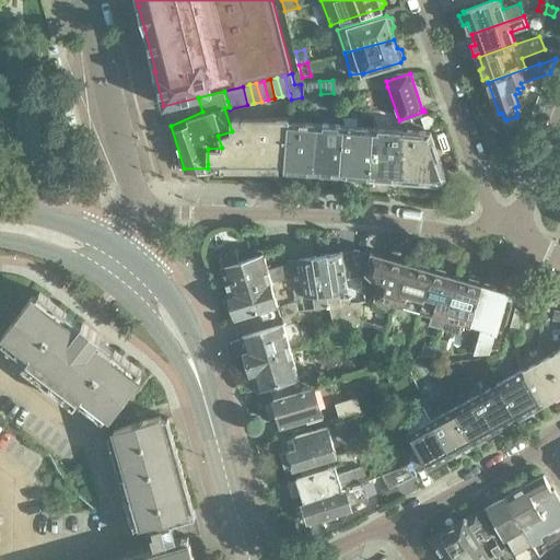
[(424,128),(435,125),(431,115),(421,118),(424,128)]
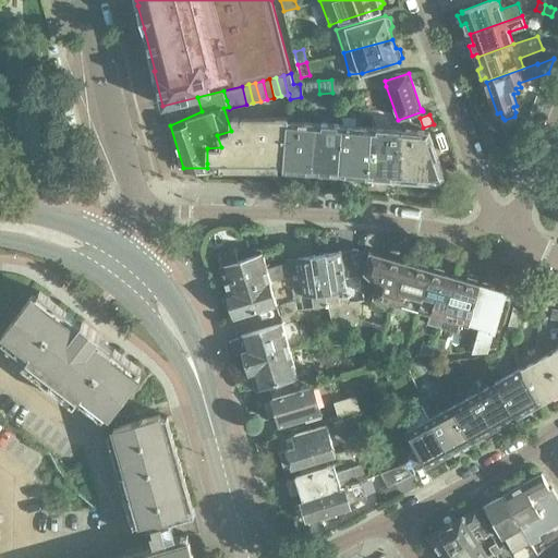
[(207,148),(207,164),(221,164),(221,169),(277,169),(277,164),(283,164),(288,118),(242,117),(242,122),(241,122),(241,120),(238,117),(233,117),(230,121),(231,131),(217,135),(221,147),(207,148)]
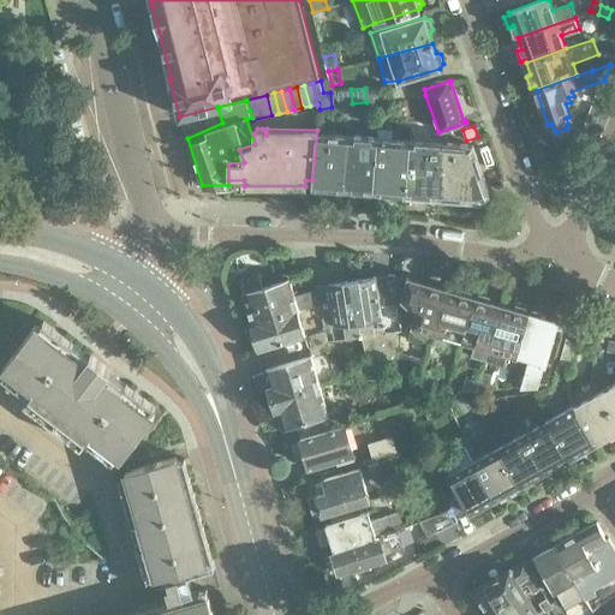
[(405,195),(411,139),(392,138),(392,130),(376,129),(378,137),(374,192),(405,195)]
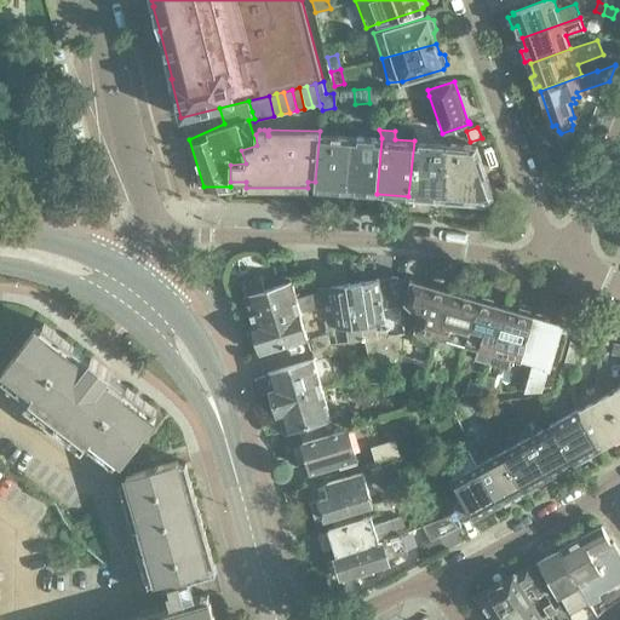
[(320,131),(315,182),(315,188),(346,190),(350,136),(321,133),(320,131)]
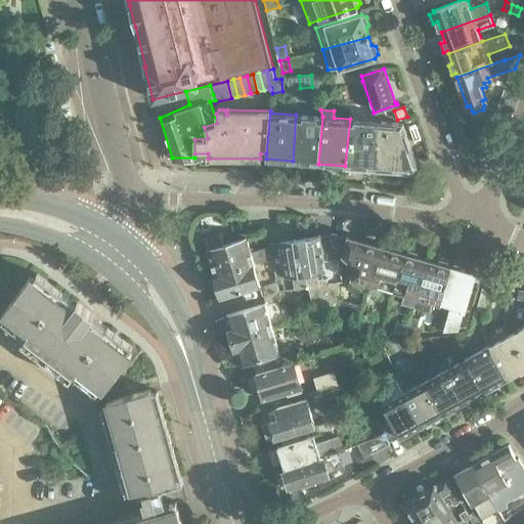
[(322,117),(296,115),(293,161),(318,164),(322,117)]
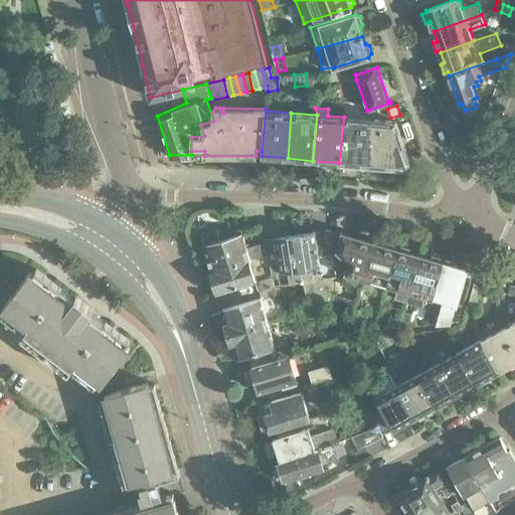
[(369,119),(344,117),(339,163),(365,165),(369,119)]
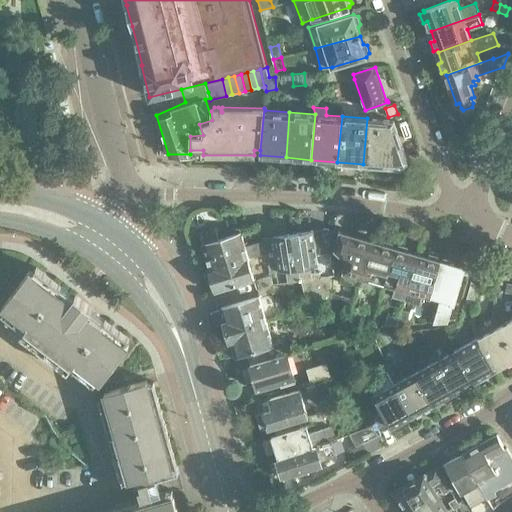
[(367,118),(363,164),(401,167),(407,161),(394,120),(367,118)]
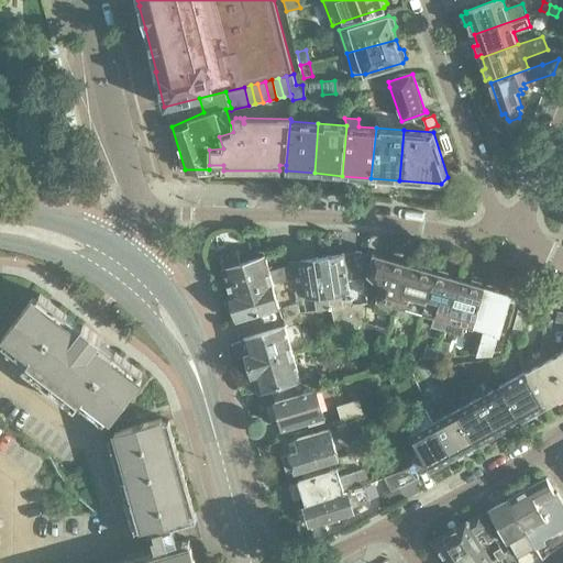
[(355,252),(363,280),(371,278),(372,276),(384,286),(377,307),(395,312),(409,265),(374,255),(373,255),(359,251),(355,252)]
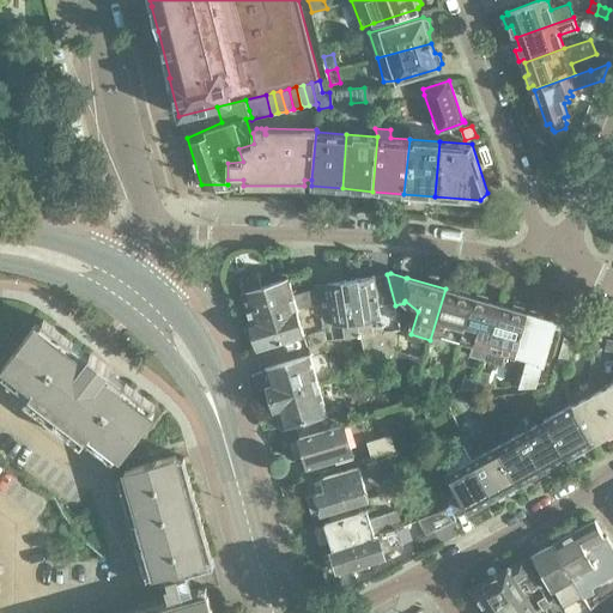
[(395,305),(387,274),(374,277),(374,275),(350,279),(358,335),(372,333),(396,331),(400,329),(395,305)]
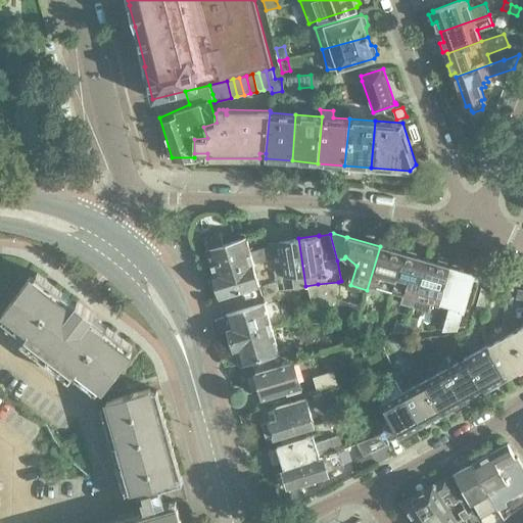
[(268,246),(250,250),(247,237),(223,244),(221,236),(205,240),(208,248),(206,249),(214,273),(251,263),(271,256),(268,246)]
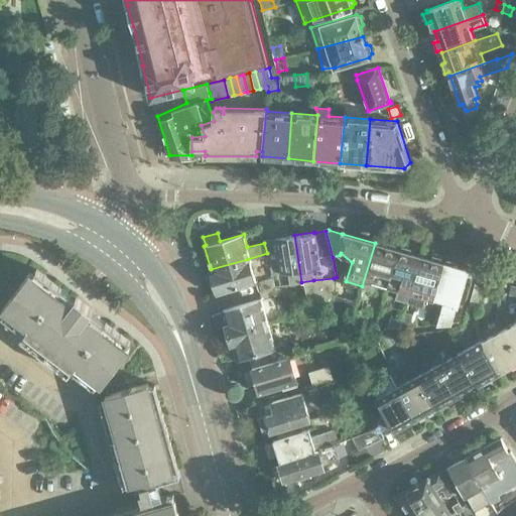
[(301,284),(294,235),(265,239),(272,274),(286,271),(288,271),(290,283),(290,285),(301,284)]
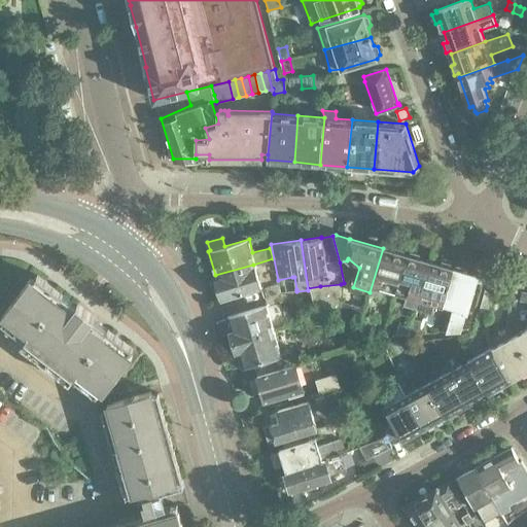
[(405,251),(403,249),(395,246),(393,248),(392,251),(383,248),(370,292),(370,293),(381,296),(384,287),(395,290),(406,255),(403,254),(405,251)]
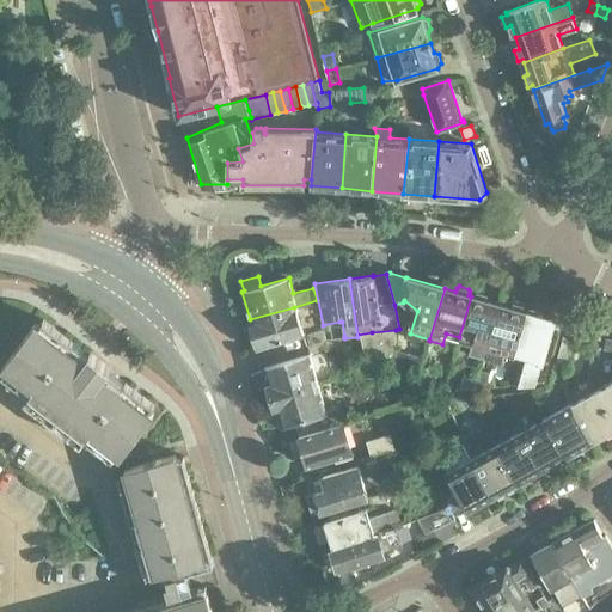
[(488,297),(487,294),(477,292),(475,293),(473,297),(471,297),(459,337),(472,341),(469,353),(482,356),(497,304),(487,300),(488,297)]
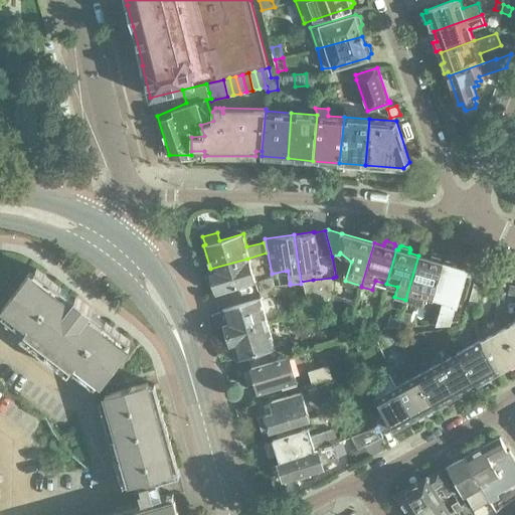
[(441,259),(441,256),(432,253),(430,255),(428,259),(418,255),(405,300),(418,304),(418,306),(428,309),(443,263),(440,262),(441,259)]
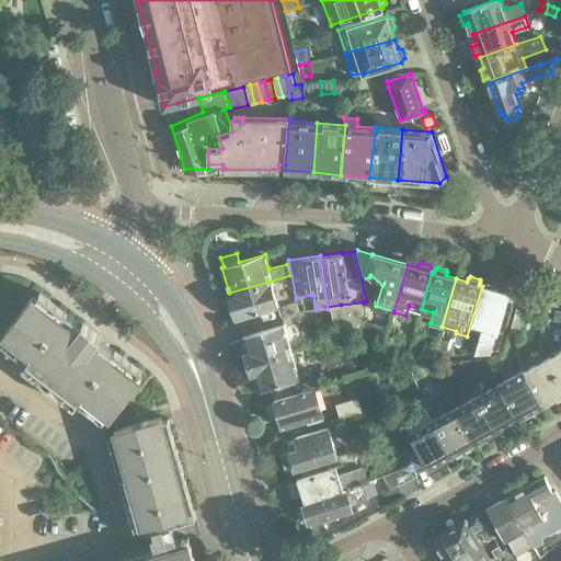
[(270,282),(229,293),(228,294),(237,320),(277,307),(270,282)]
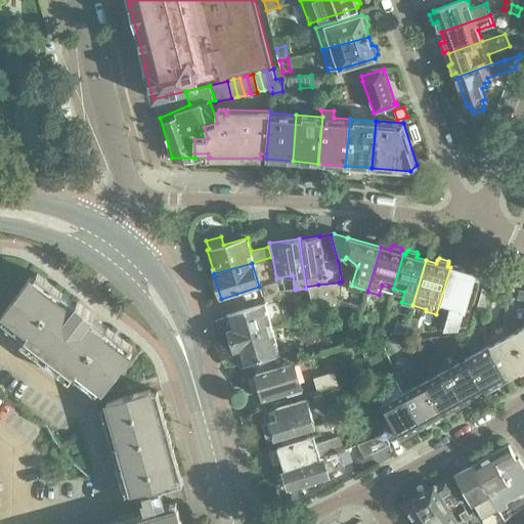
[(456,329),(460,319),(473,274),(463,271),(464,268),(464,265),(454,263),(452,264),(451,267),(450,267),(436,314),(437,314),(438,312),(446,315),(442,330),(456,329)]
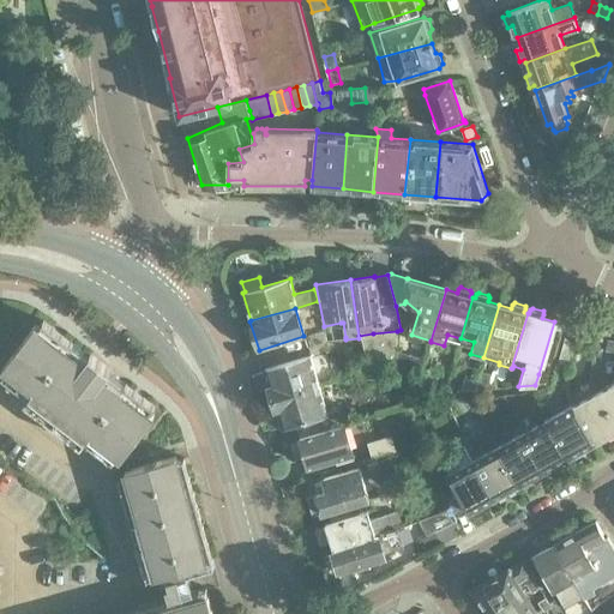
[(121,458),(156,413),(152,410),(156,405),(109,371),(110,369),(91,354),(90,355),(44,320),(41,324),(37,321),(2,366),(6,369),(2,374),(30,395),(24,402),(82,445),(88,438),(114,459),(116,455),(121,458)]
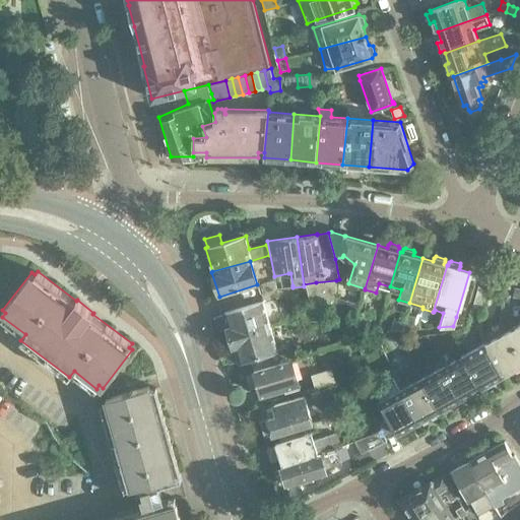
[(261,294),(278,288),(275,280),(258,285),(261,294)]
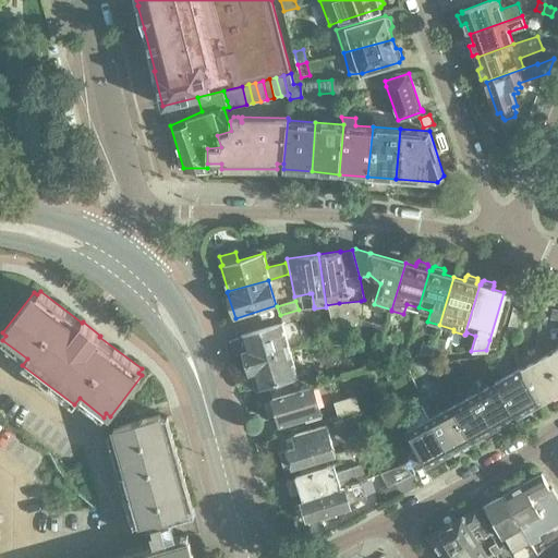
[(326,305),(326,307),(328,306),(336,337),(362,331),(361,301),(339,303),(326,305)]
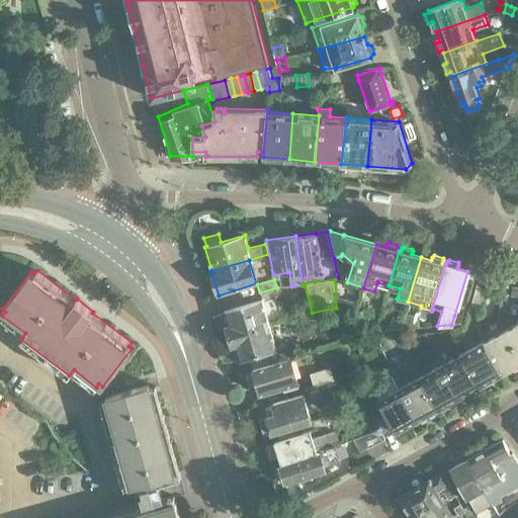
[(481,287),(478,284),(470,306),(480,308),(481,287)]
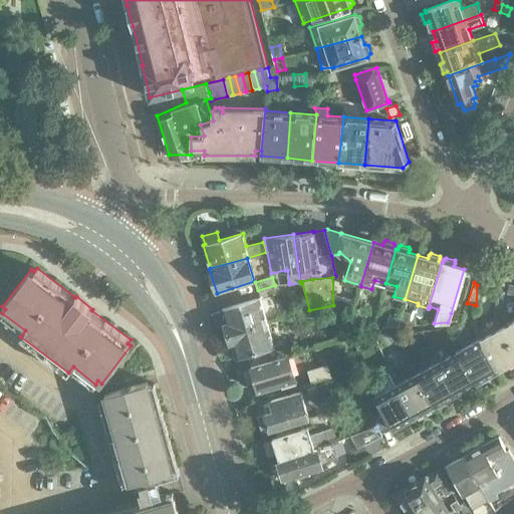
[(339,307),(353,311),(356,300),(342,296),(339,307)]
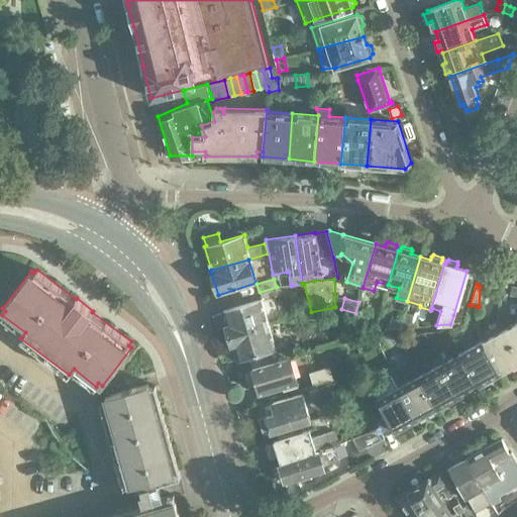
[(229,335),(268,324),(261,300),(214,314),(218,327),(226,324),(229,335)]
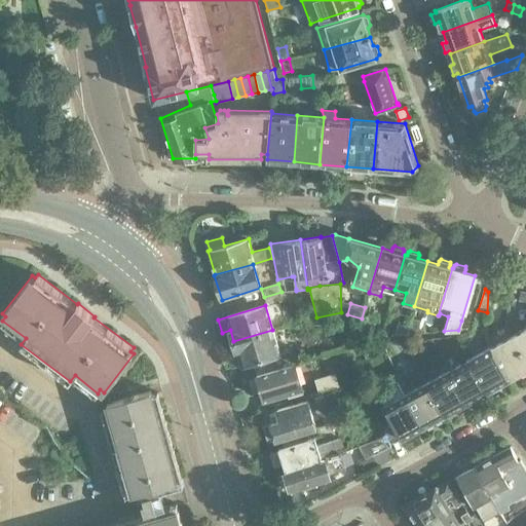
[(284,327),(293,324),(291,313),(290,314),(280,316),(284,327)]
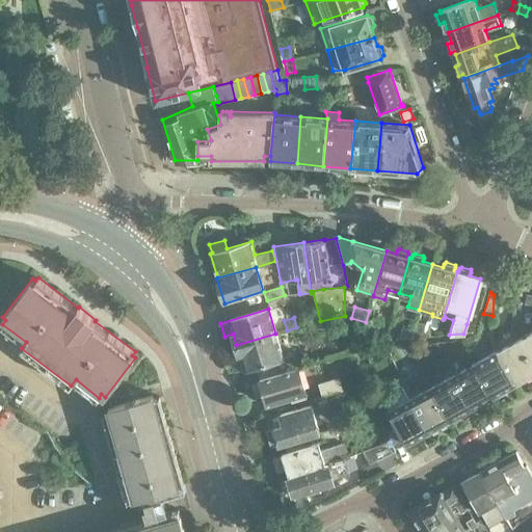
[(414,329),(411,337),(430,336),(429,324),(417,321),(414,329)]
